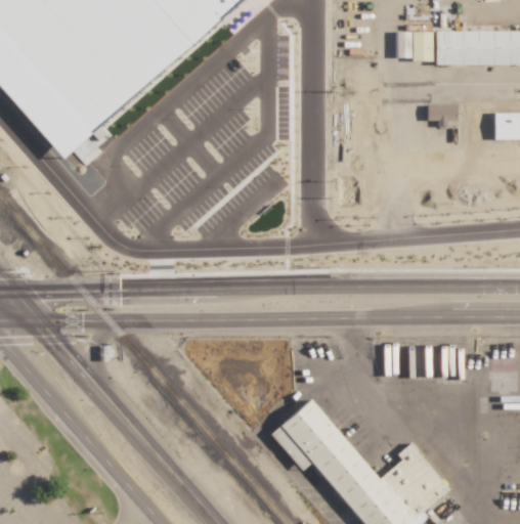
[(0,0),(0,94),(55,160),(245,0),(0,0)]
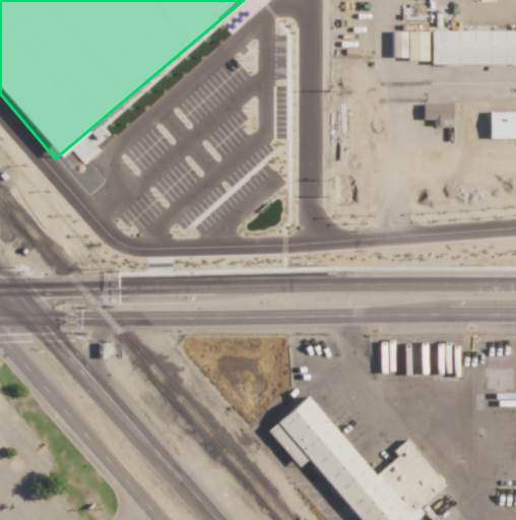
[(515,29),(433,31),(434,65),(515,63),(515,29)]
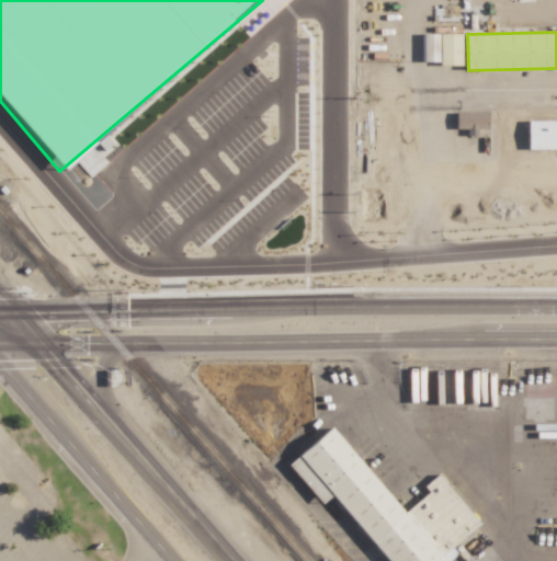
[(464,33),(425,33),(424,64),(464,64),(464,33)]
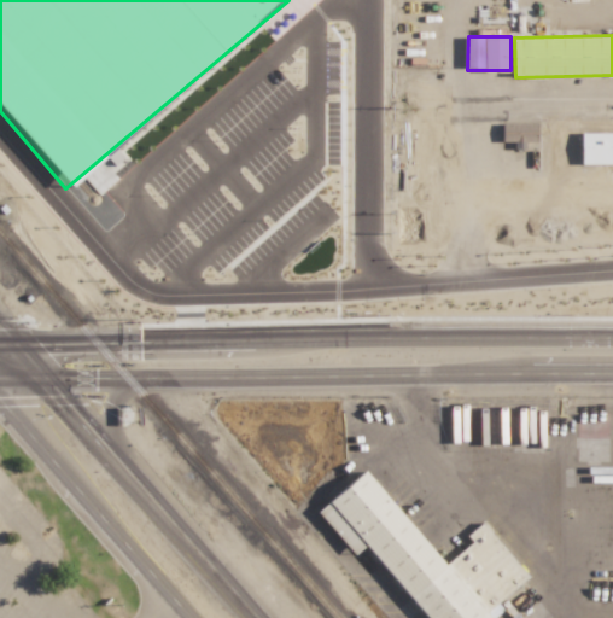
[(539,123),(505,124),(505,143),(517,143),(517,150),(529,150),(529,143),(541,143),(539,123)]
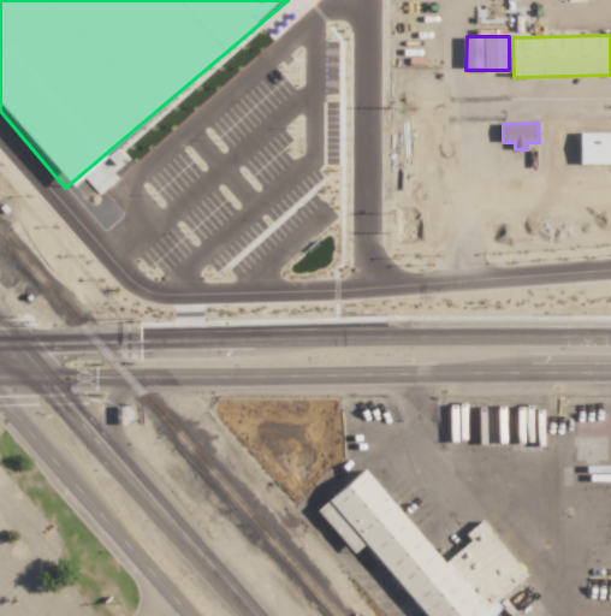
[(597,164),(610,164),(610,131),(581,132),(581,173),(597,173),(597,164)]
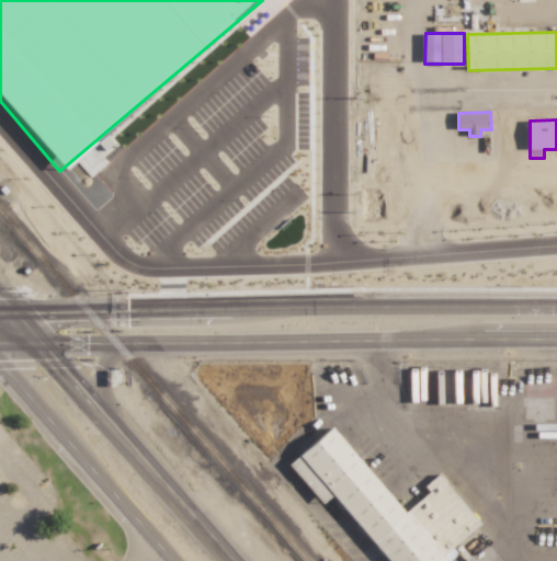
[(527,148),(527,127),(514,127),(514,148),(527,148)]
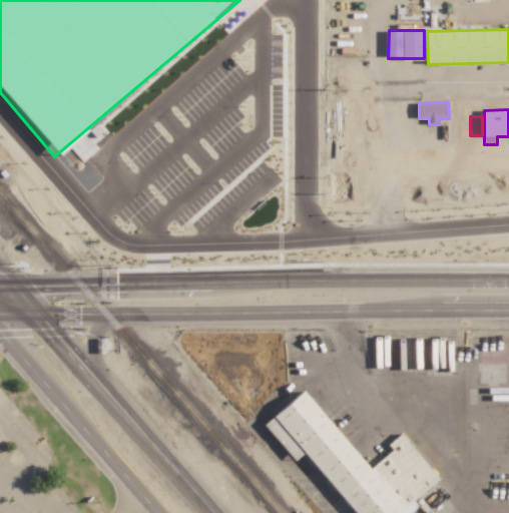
[(266,424),(296,461),(307,452),(356,512),(409,512),(406,508),(441,480),(404,433),(390,445),(395,450),(370,470),(307,391),(266,424)]
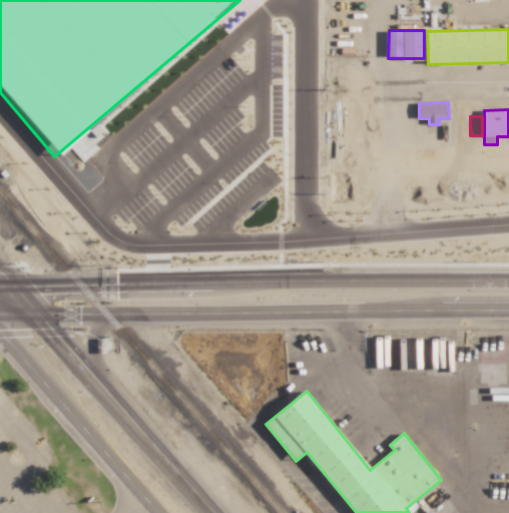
All buildings are outlined.
